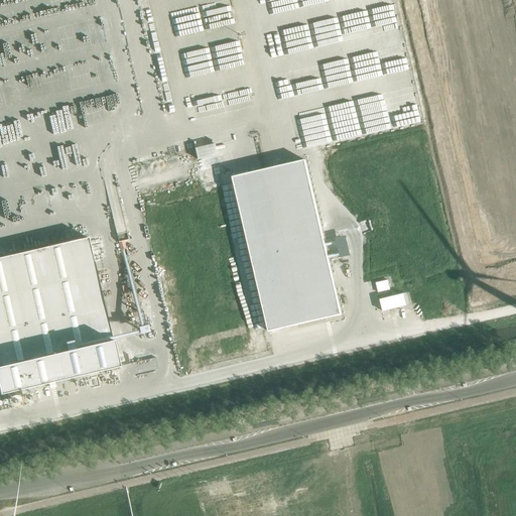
[(305,160),(232,177),(268,332),(342,314),(305,160)]
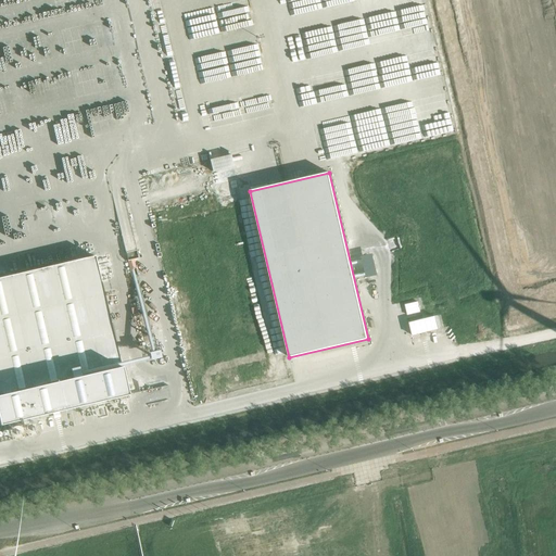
[(0,425),(127,395),(95,256),(0,278),(0,425)]
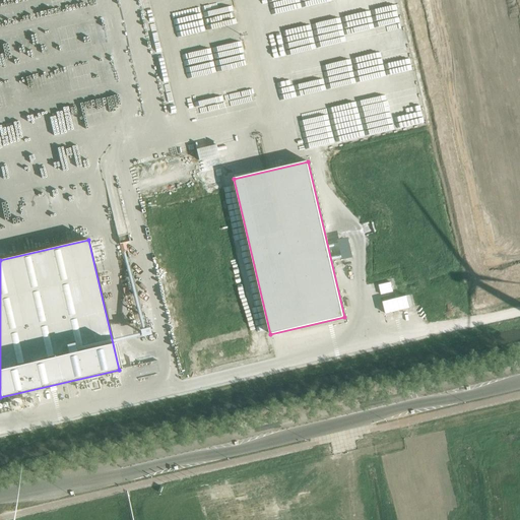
[(391,282),(379,284),(381,295),(393,291),(391,282)]
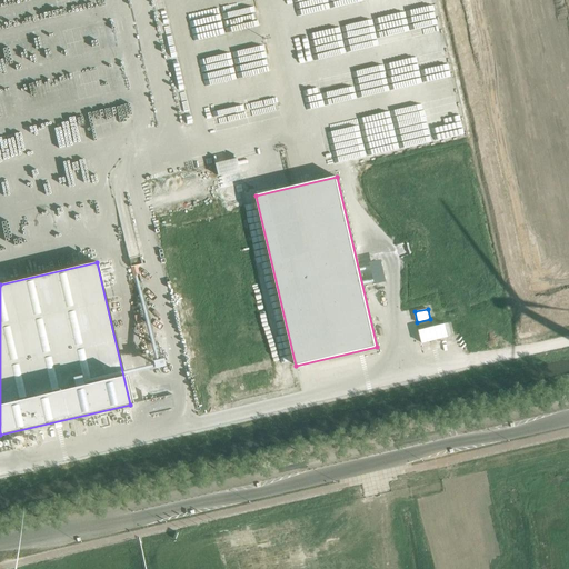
[(446,321),(419,328),(422,343),(449,337),(446,321)]
